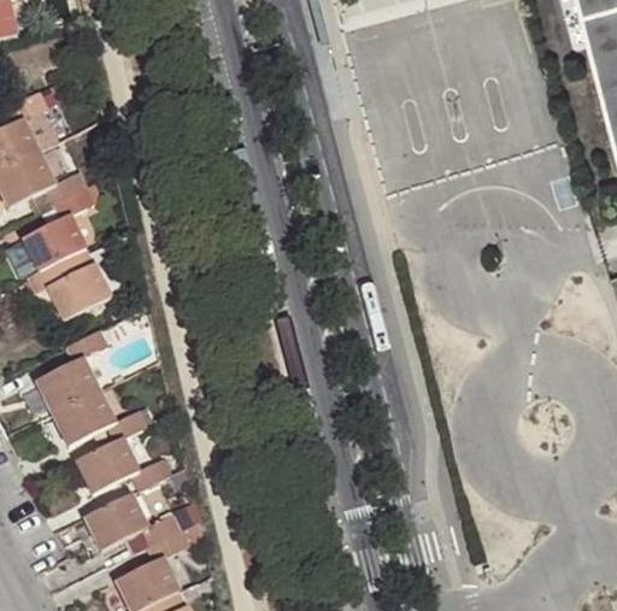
[(0,0),(0,39),(17,35),(10,0),(0,0)]
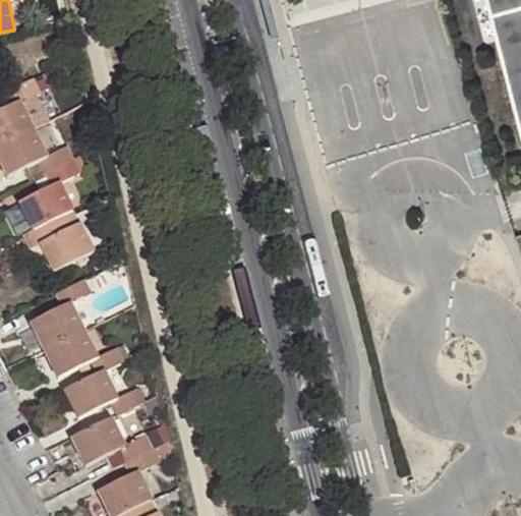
[(488,0),(520,123),(520,0),(488,0)]
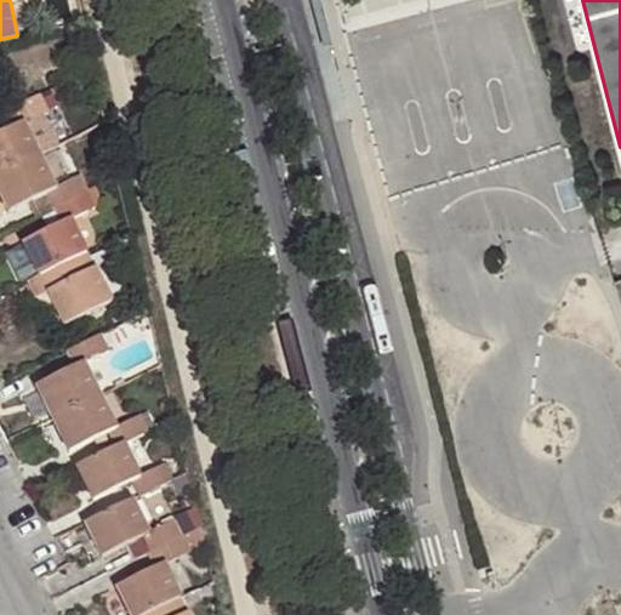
[(0,171),(40,152),(24,118),(49,108),(40,90),(29,95),(6,107),(15,124),(0,130),(0,171)]
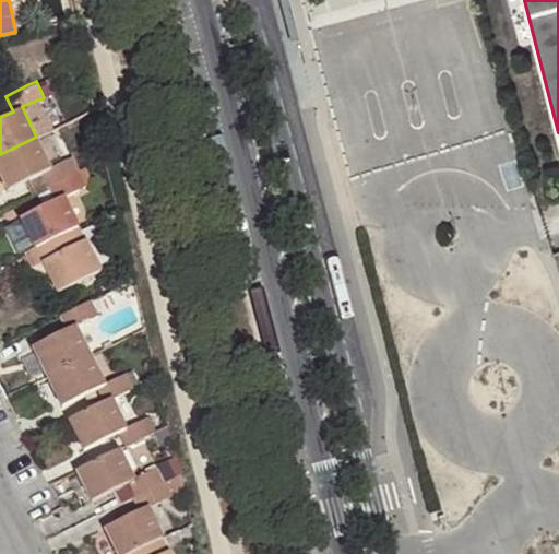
[(45,169),(50,184),(78,171),(71,156),(50,166),(36,137),(0,154),(0,171),(7,186),(45,169)]
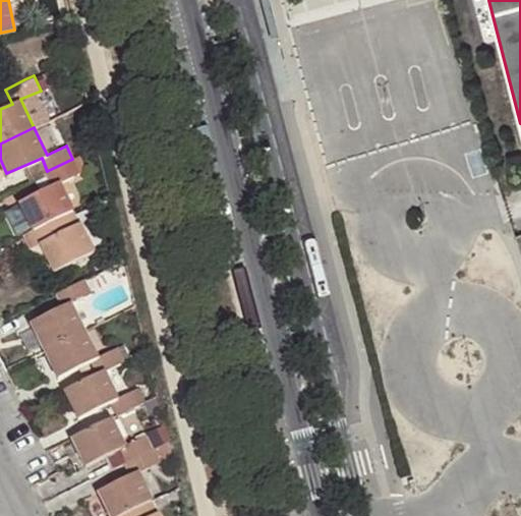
[(34,228),(73,208),(60,180),(78,171),(72,159),(47,171),(53,183),(20,199),(34,228)]
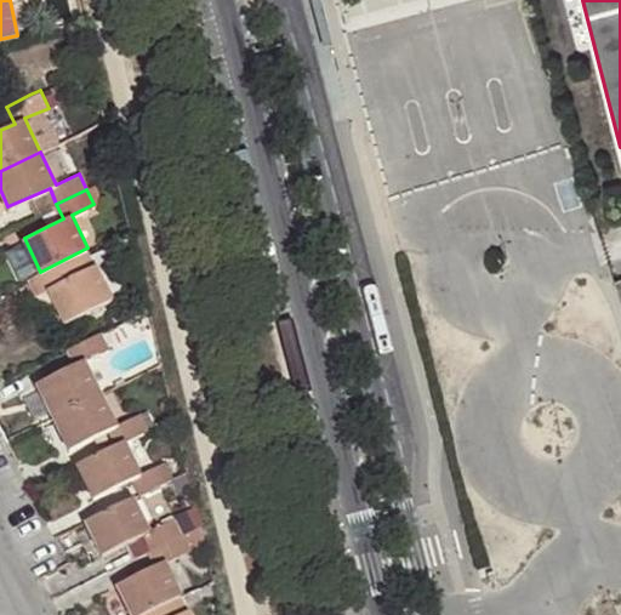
[(112,299),(87,248),(40,272),(28,277),(38,295),(47,288),(63,323),(112,299)]
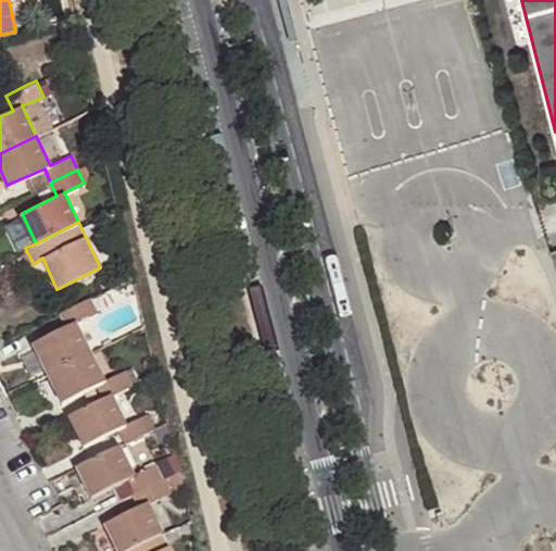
[(49,371),(90,350),(76,322),(101,309),(95,293),(63,310),(70,324),(36,341),(49,371)]
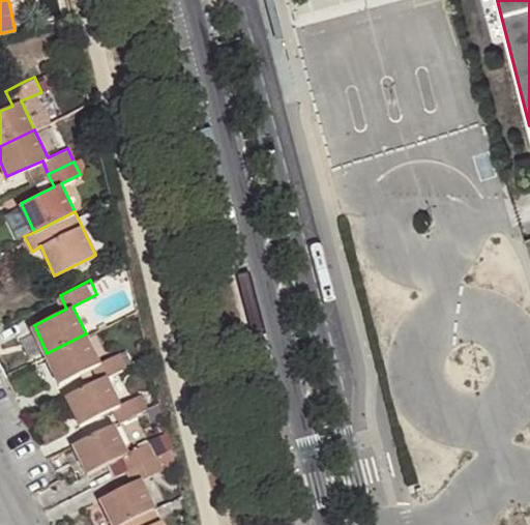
[(100,378),(108,375),(128,365),(123,352),(99,361),(86,333),(47,353),(60,381),(92,366),(100,378)]
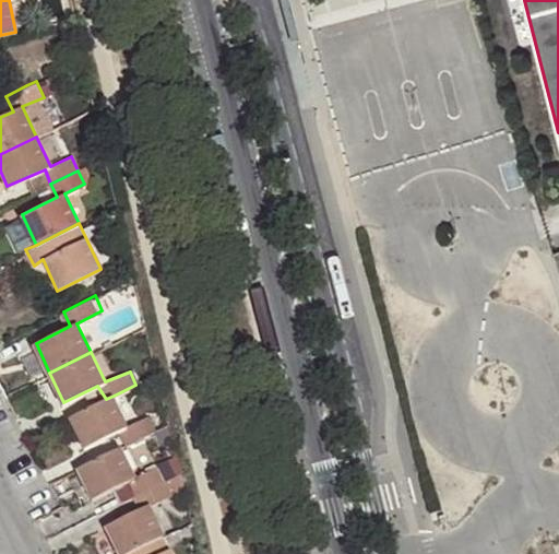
[(106,399),(72,416),(85,444),(120,427),(127,443),(157,428),(151,413),(128,423),(114,396),(106,399)]
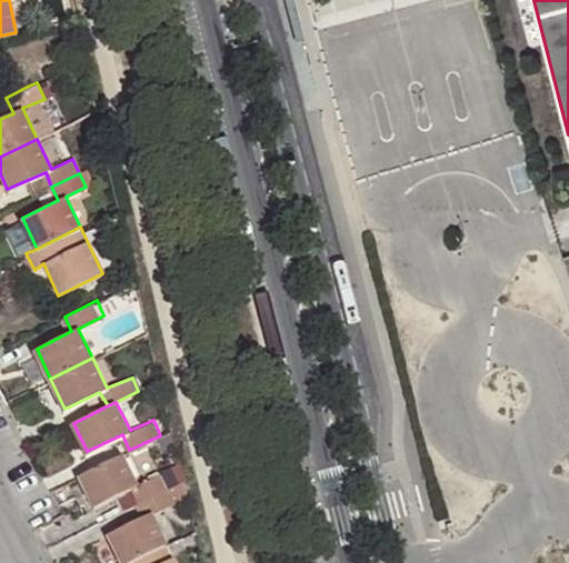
[(130,488),(137,502),(170,485),(163,471),(139,483),(125,452),(80,474),(95,504),(130,488)]
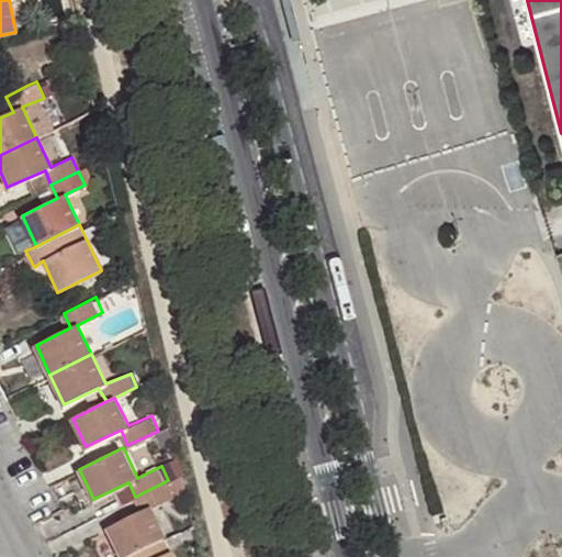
[(123,556),(167,536),(153,505),(186,491),(182,474),(168,480),(135,497),(143,511),(110,527),(123,556)]
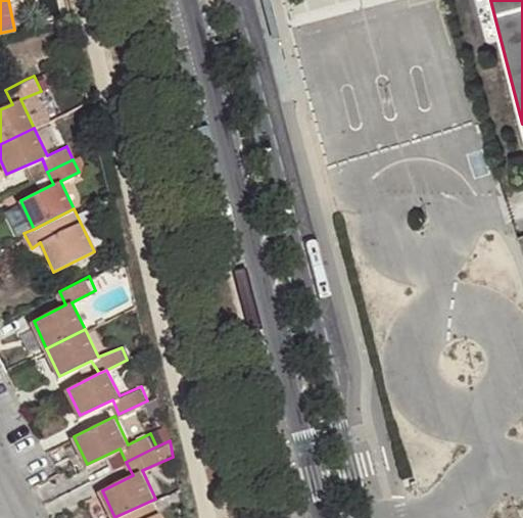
[(114,517),(113,517),(163,517),(155,499),(114,517)]
